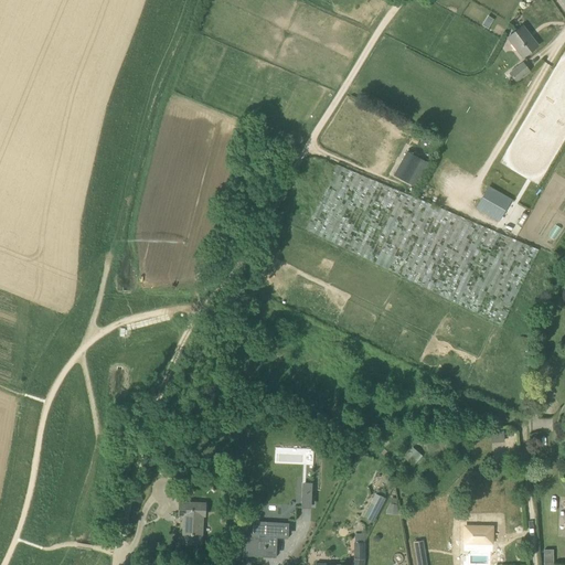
[(522,27),(508,38),(523,57),(537,46),(522,27)]
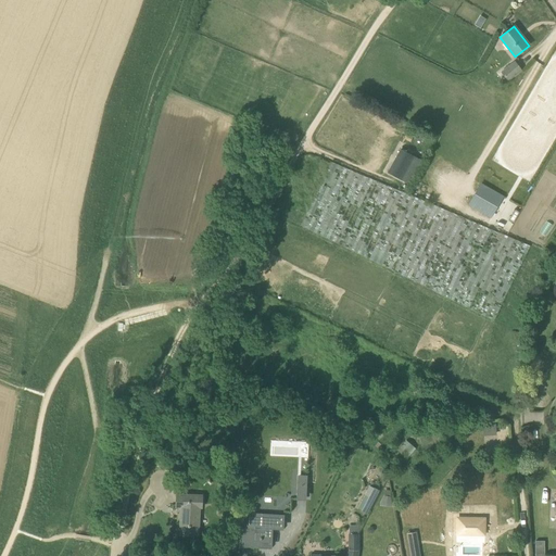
[(515,60),(501,71),(496,74),(501,79),(504,77),(507,80),(521,70),(515,60)]
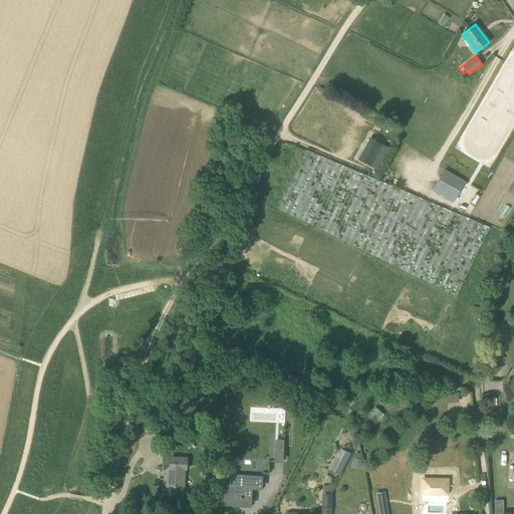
[(383,146),(370,139),(358,160),(371,167),(383,146)]
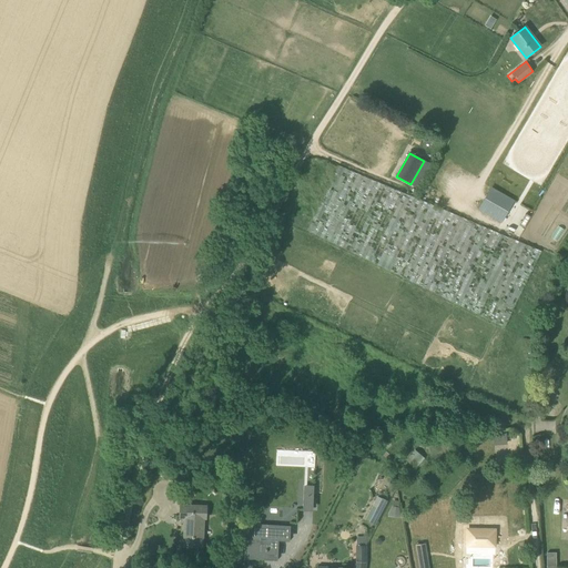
[(543,252),(338,165),(306,231),(506,328),(508,324),(508,323),(543,252)]
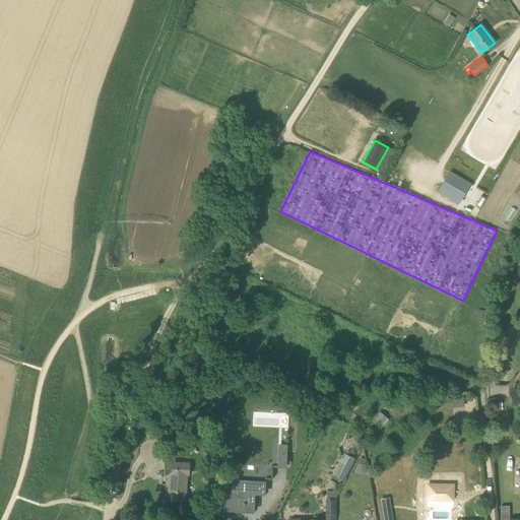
[(441,178),(437,184),(445,190),(449,183),(441,178)]
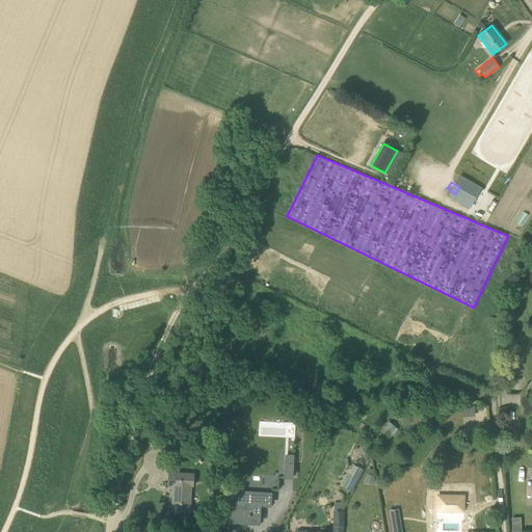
[(421,368),(417,378),(423,380),(427,371),(421,368)]
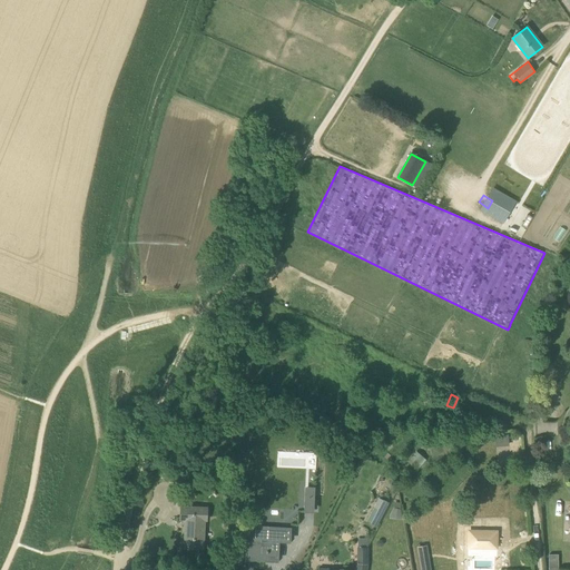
[(508,434),(494,435),(495,446),(509,445),(508,434)]
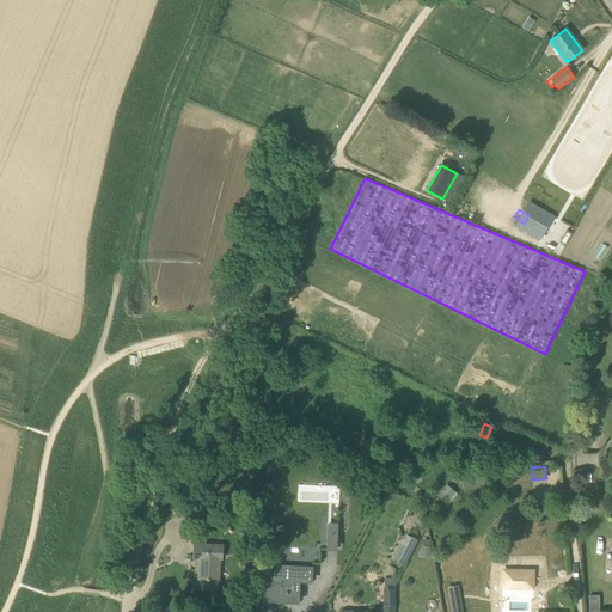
[(447,485),(438,496),(448,505),(458,494),(447,485)]
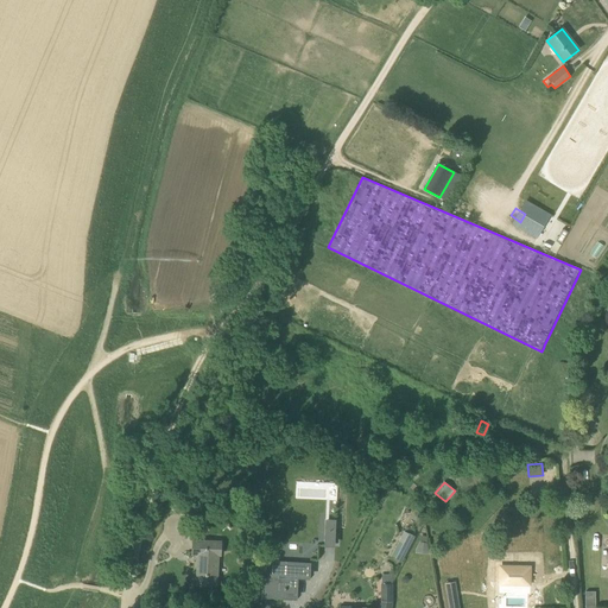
[(404,531),(396,548),(406,553),(415,537),(404,531)]
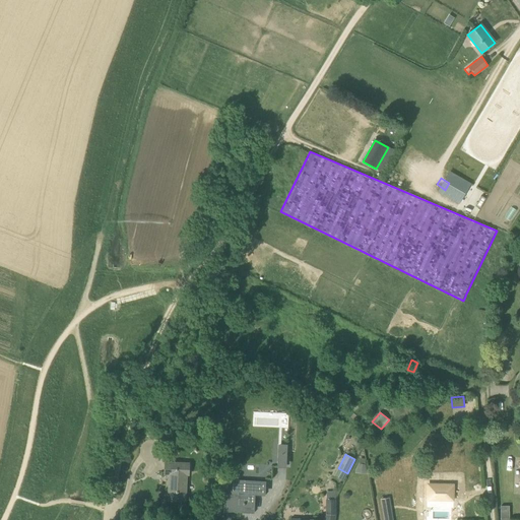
[(221,462),(217,459),(211,470),(220,475),(229,461),(223,458),(221,462)]
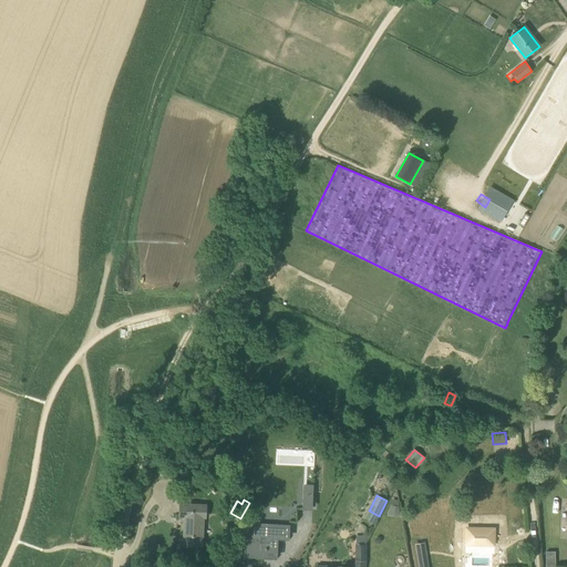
[(194,546),(200,547),(202,546),(203,517),(205,517),(206,506),(181,505),(179,516),(186,517),(186,522),(184,537),(186,537),(186,545),(184,546),(194,546)]
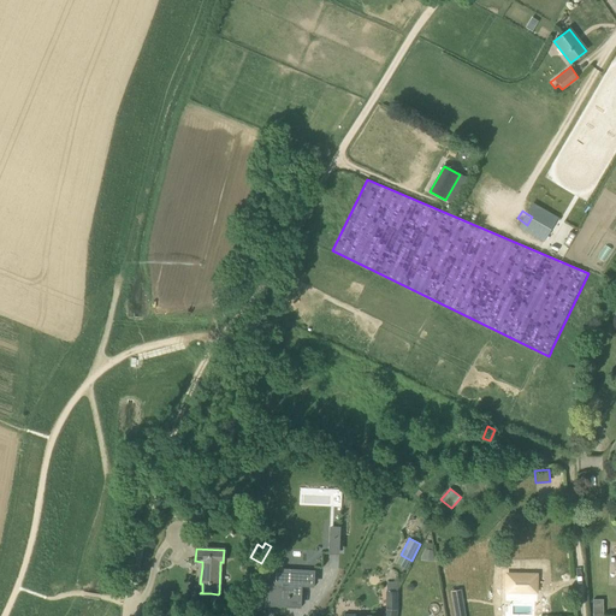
[(434,558),(433,550),(425,549),(421,556),(420,560),(424,560),(432,561),(434,561),(434,558)]
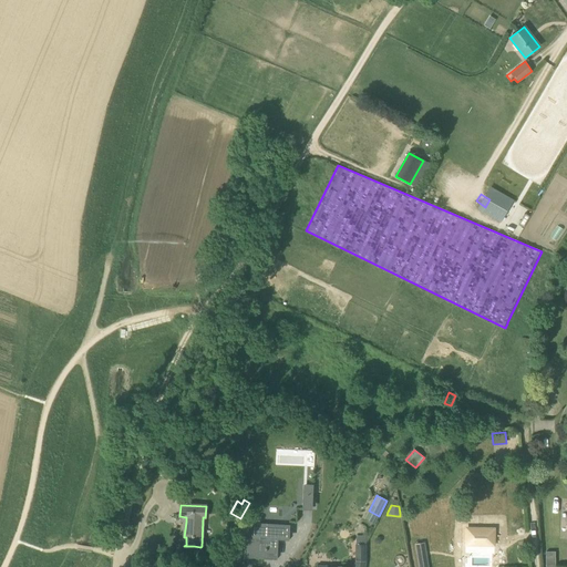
[(240,560),(240,562),(240,566),(249,566),(254,566),(255,558),(275,559),(275,557),(276,539),(288,540),(288,527),(268,526),(268,524),(267,524),(256,523),(248,523),(248,532),(247,532),(246,538),(245,538),(245,540),(245,558),(244,560),(241,560),(240,560)]
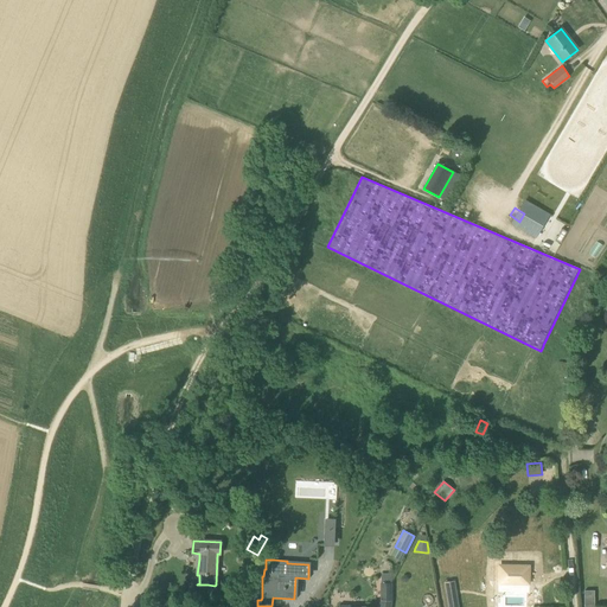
[(499,567),(499,583),(528,583),(528,567),(499,567)]
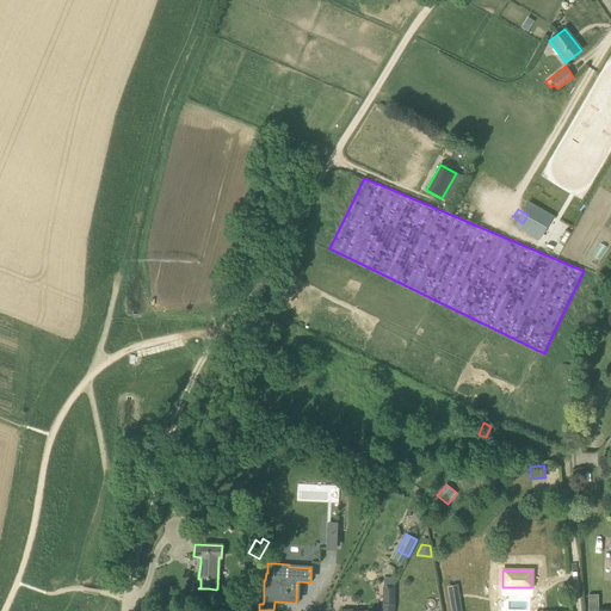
[(450,610),(461,610),(457,585),(446,586),(450,610)]
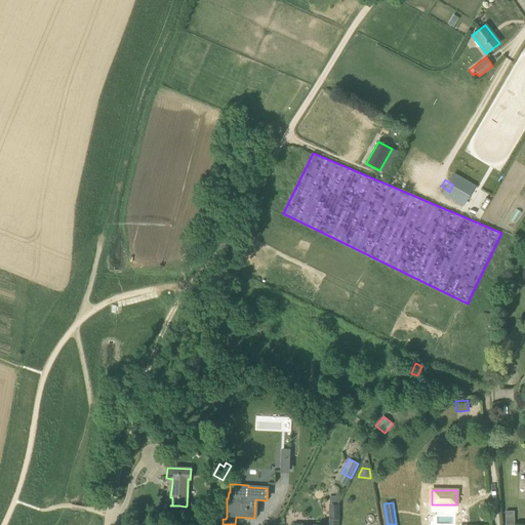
[(329,505),(329,518),(329,520),(338,520),(338,505),(329,505)]
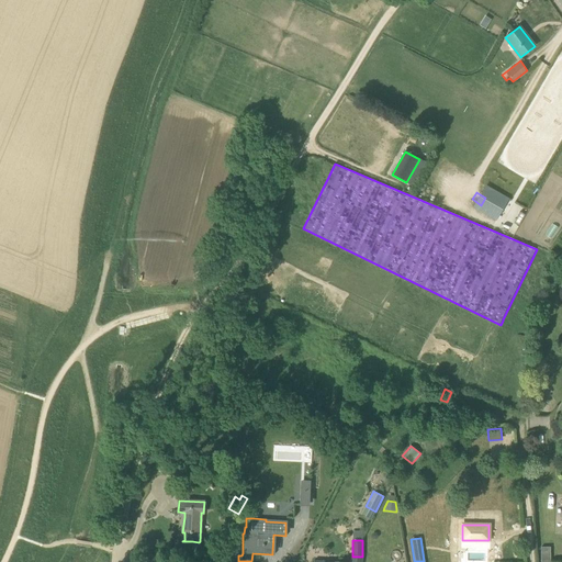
[(550,561),(550,546),(541,546),(541,561),(550,561)]
